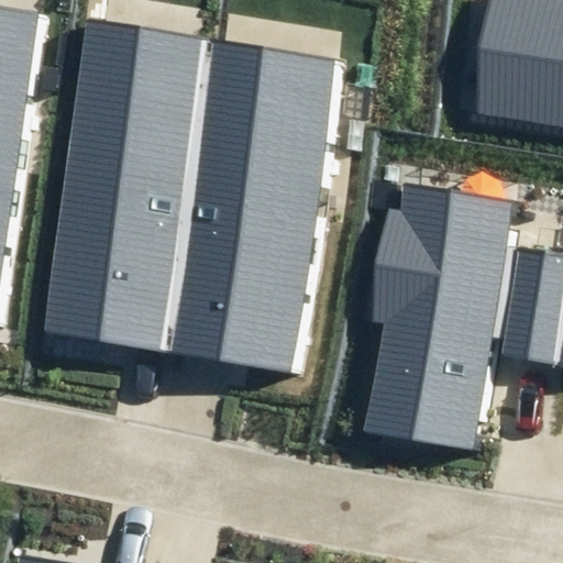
[(562,0),(486,0),(471,113),(562,127),(562,0)]
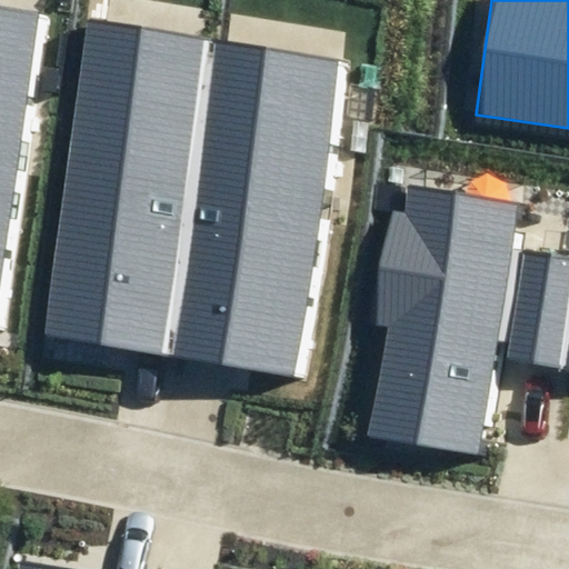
[(0,313),(47,12),(0,5),(0,313)]
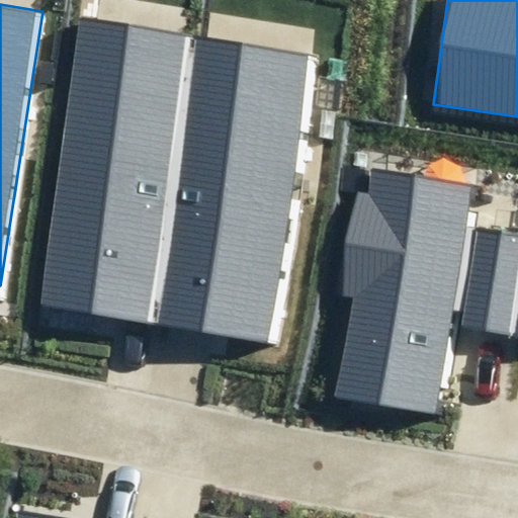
[(198,37),(81,20),(39,305),(157,321),(198,37)]
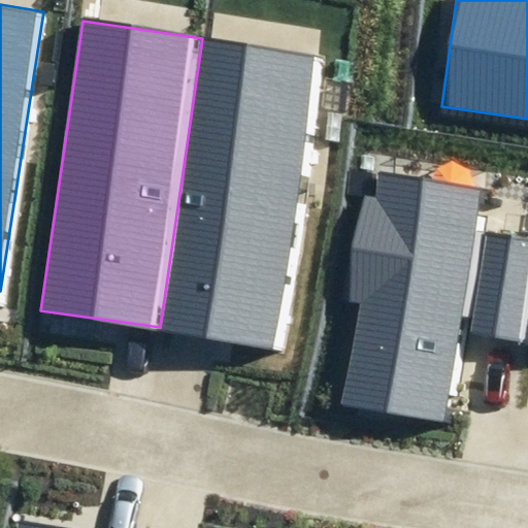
[(319,55),(202,38),(160,327),(278,345),(319,55)]
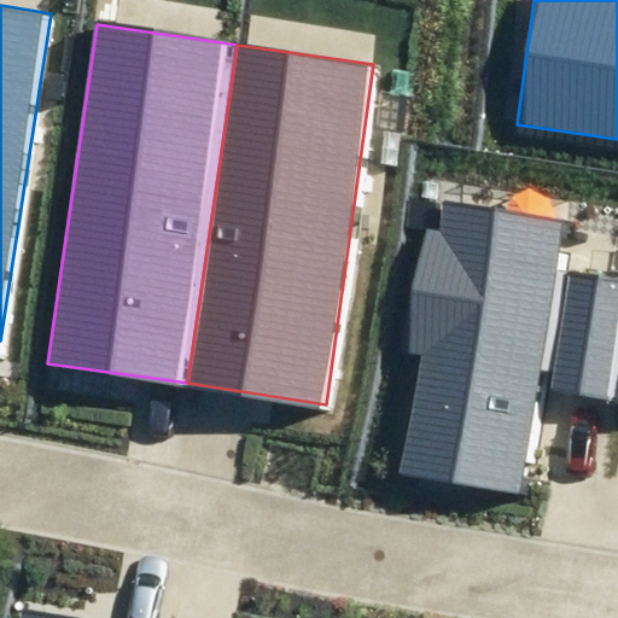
[(617,402),(617,279),(557,269),(565,221),(443,200),(438,229),(426,227),(404,355),(419,357),(400,476),(524,496),(544,371),(553,372),(549,391),(617,402)]
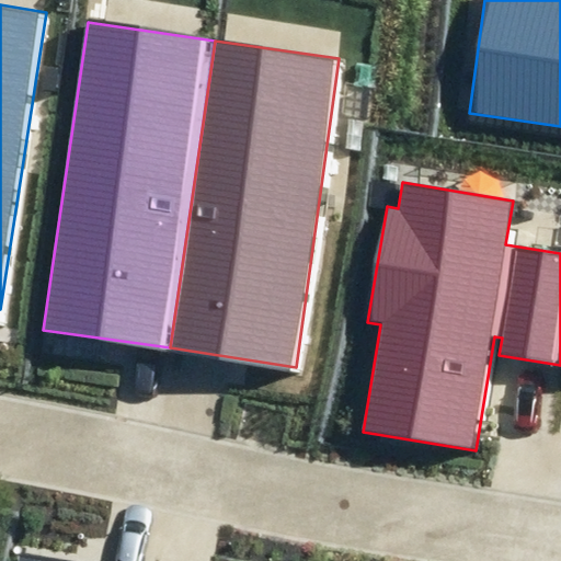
All buildings are outlined.
